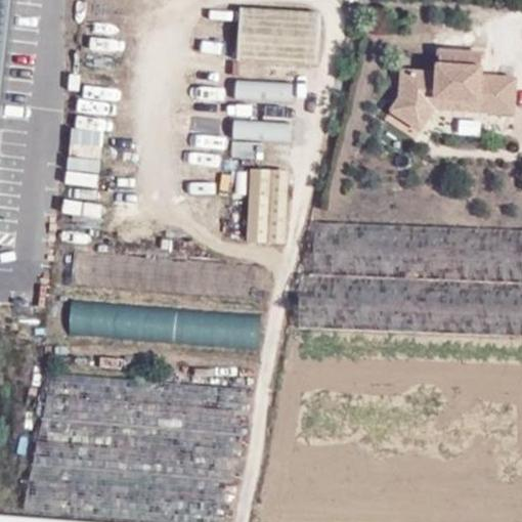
[(0,88),(9,0),(0,0),(0,88)]
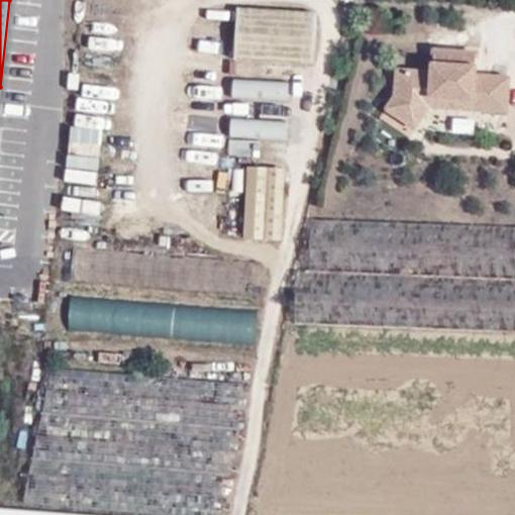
[(234,62),(313,61),(313,8),(234,8),(234,62)]
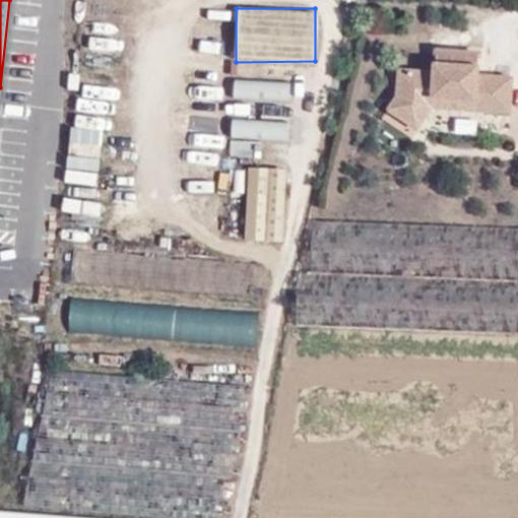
[(407,118),(421,98),(421,92),(470,94),(470,90),(483,91),(482,108),(503,109),(505,75),(471,73),(472,53),(434,51),(433,71),(397,69),(396,93),(388,105),(407,118)]
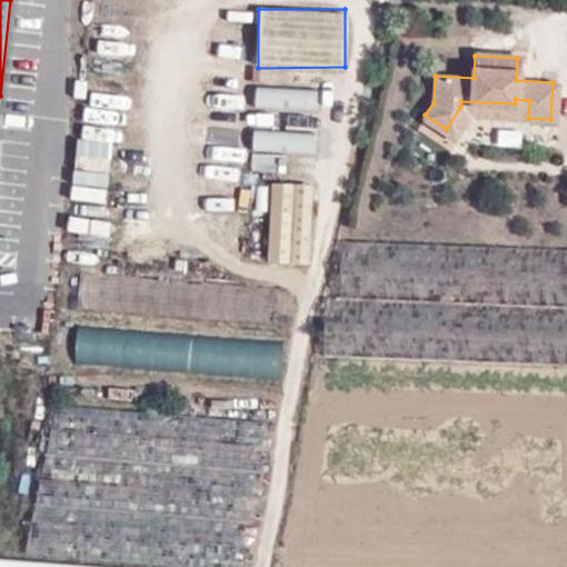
[(316,107),(316,88),(254,89),(255,109),(316,107)]
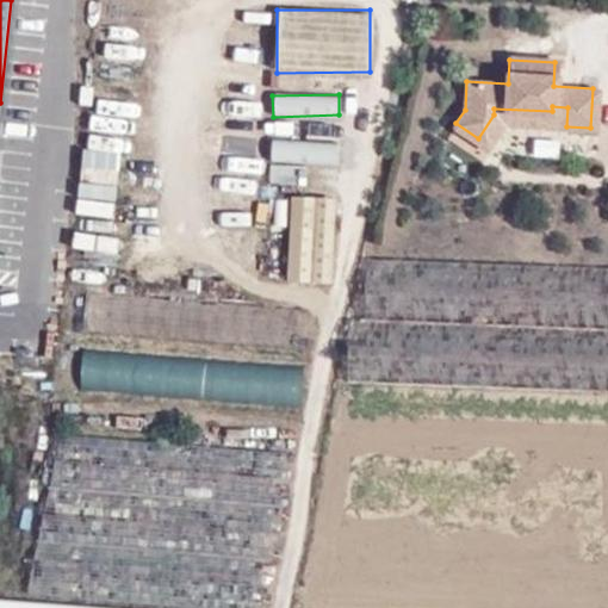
[(551,124),(551,125),(566,126),(568,107),(552,106),(552,111),(551,124)]
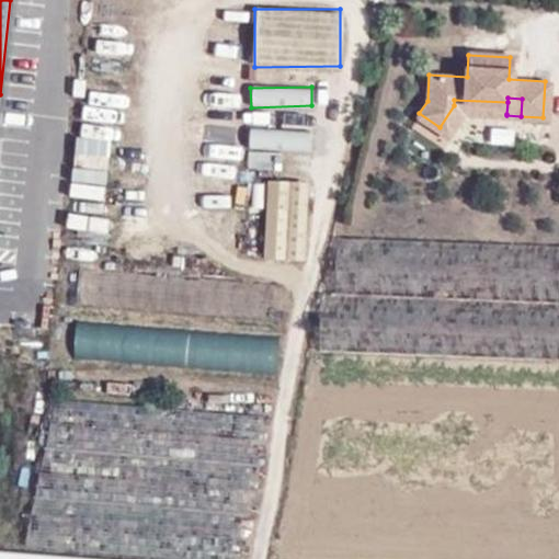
[(464,112),(506,114),(508,102),(454,100),(454,105),(440,127),(448,134),(464,112)]
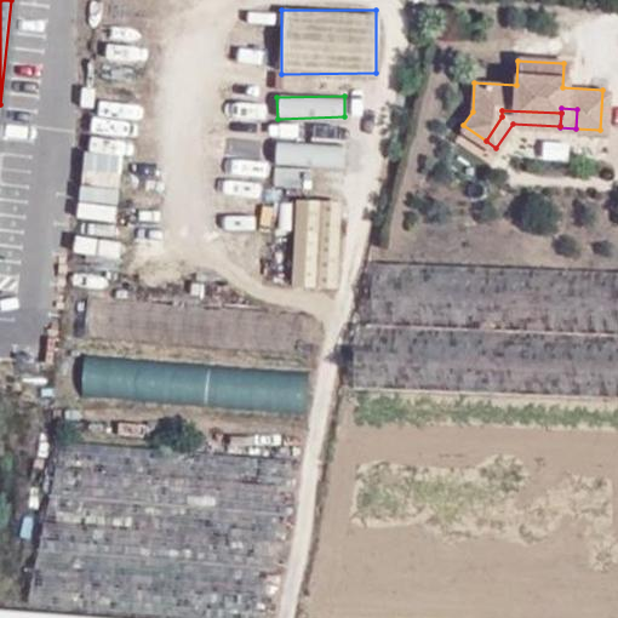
[(273,182),(308,186),(309,164),(341,166),(343,147),(276,141),(273,182)]
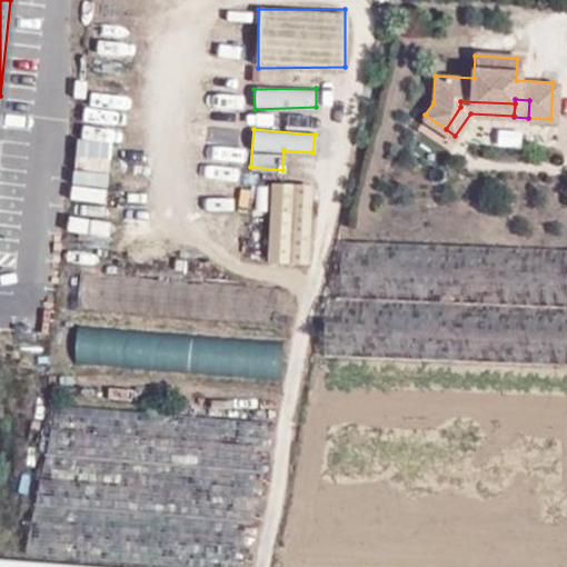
[(267,185),(268,262),(310,262),(309,183),(267,185)]
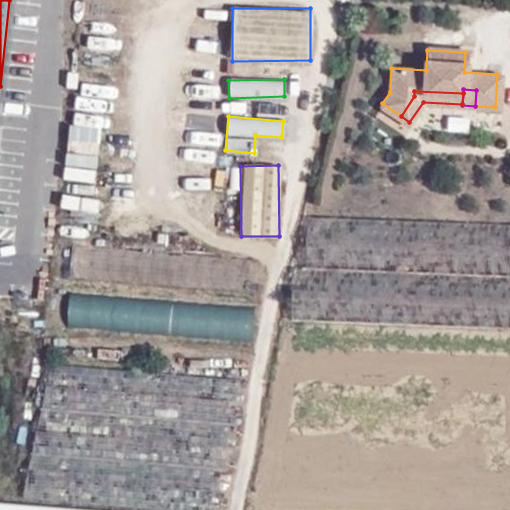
[(509,223),(439,220),(428,324),(509,326),(509,223)]
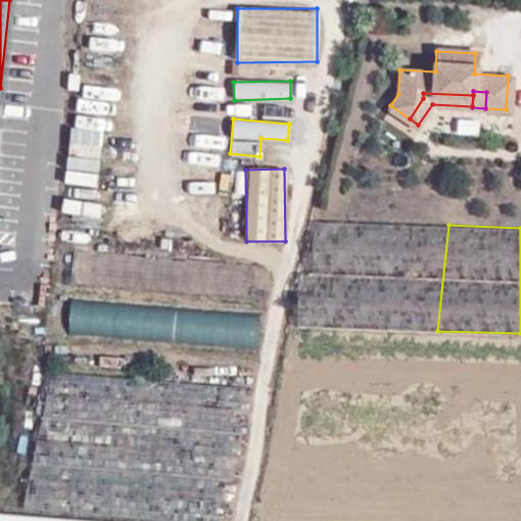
[(74,289),(145,293),(146,281),(163,283),(164,254),(76,249),(74,289)]
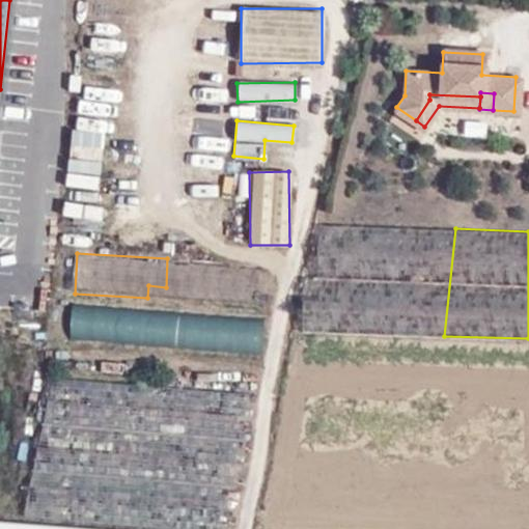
[(175,528),(235,528),(257,396),(50,378),(24,517),(175,528)]
